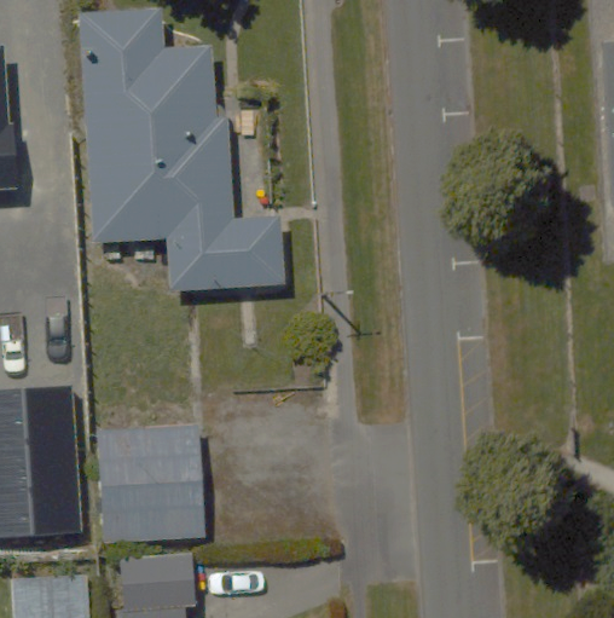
[(164,46),(164,9),(80,10),(85,241),(171,240),(172,289),(291,287),(290,218),(243,219),(241,116),(221,116),(220,45),(164,46)]
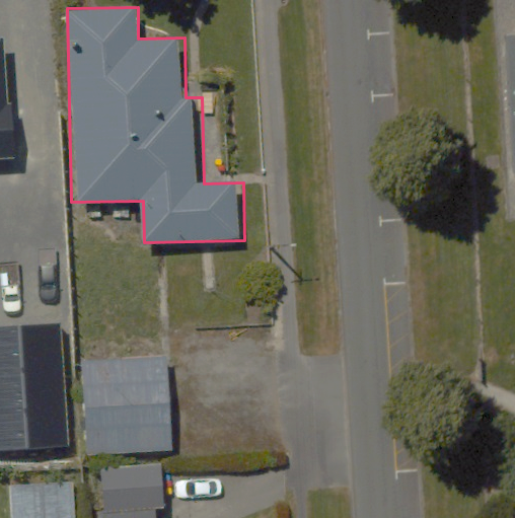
[(0,161),(8,161),(2,35),(0,34),(0,161)]
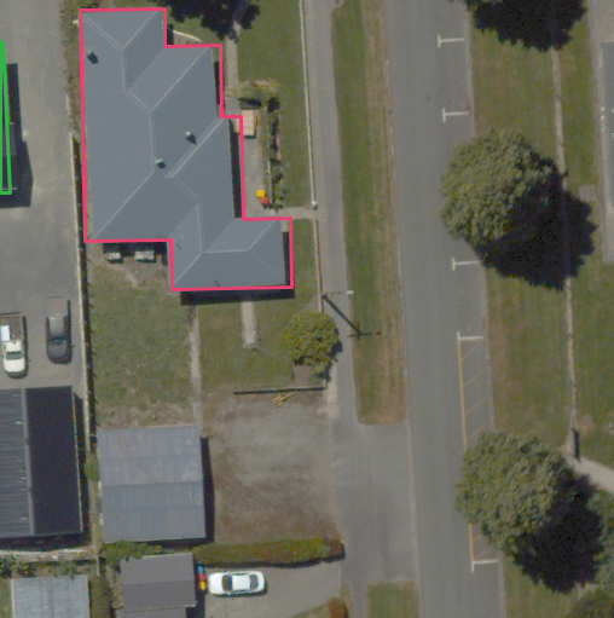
[(197,427),(99,431),(102,547),(201,544),(197,427)]
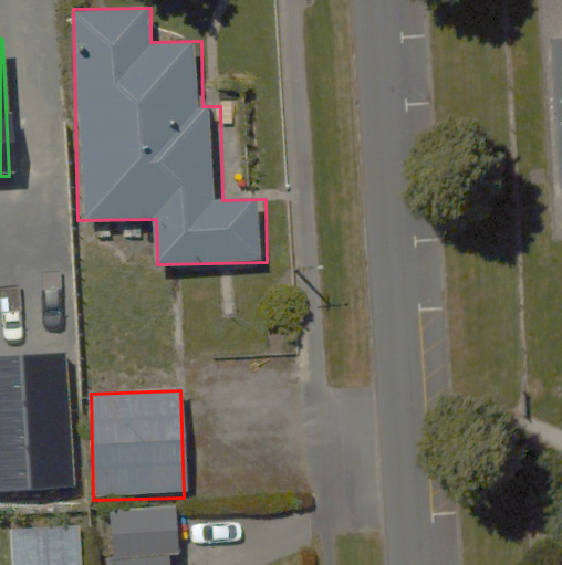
[(180,564),(179,505),(111,508),(112,564),(180,564)]
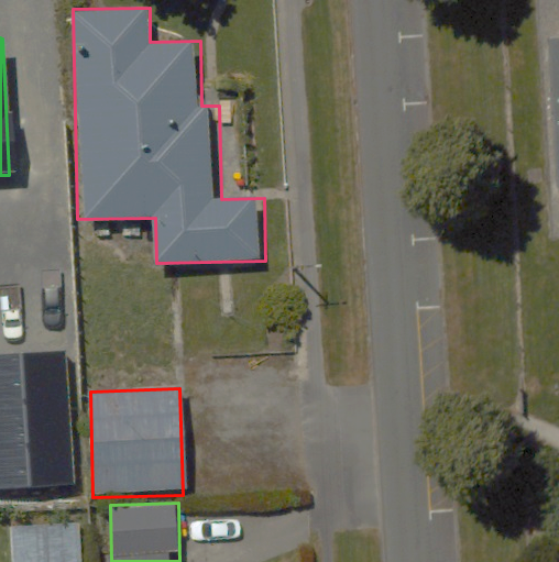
[(81,561),(80,520),(11,524),(12,561),(81,561)]
